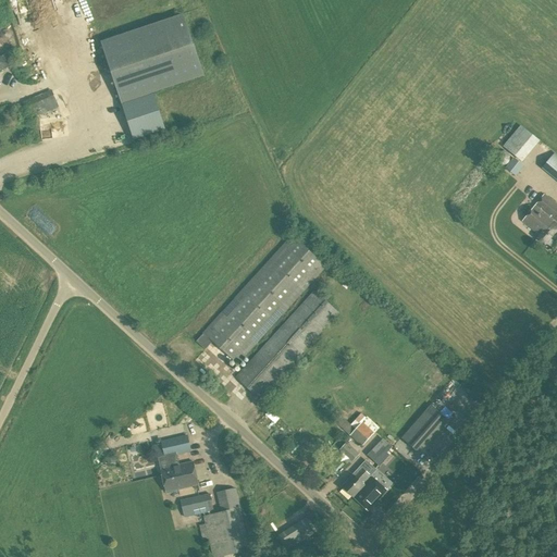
[(11,0),(17,16),(34,10),(29,0),(11,0)]
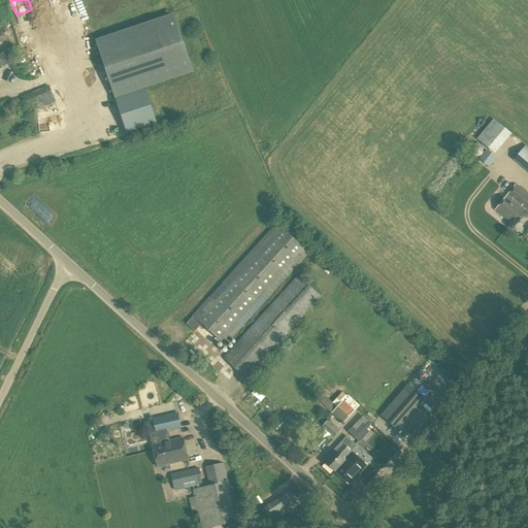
[(0,66),(0,68),(14,61),(8,50),(0,54),(0,66)]
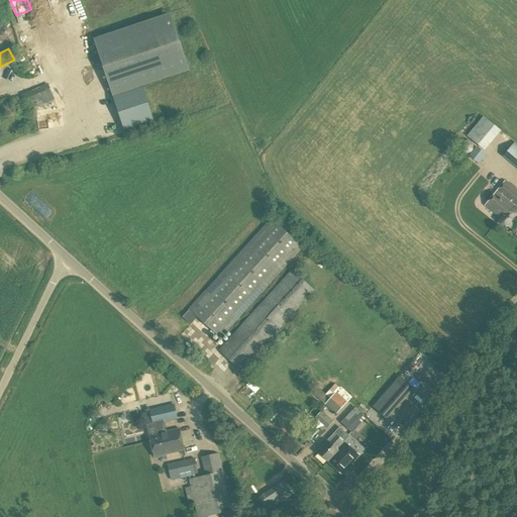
[(23,92),(29,109),(58,100),(52,83),(23,92)]
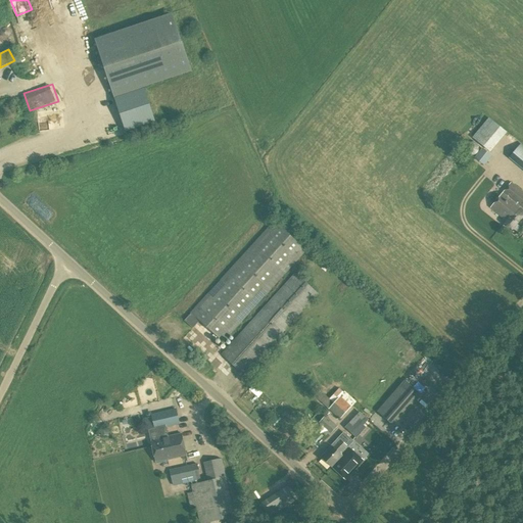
[(144,88),(114,98),(126,132),(155,123),(144,88)]
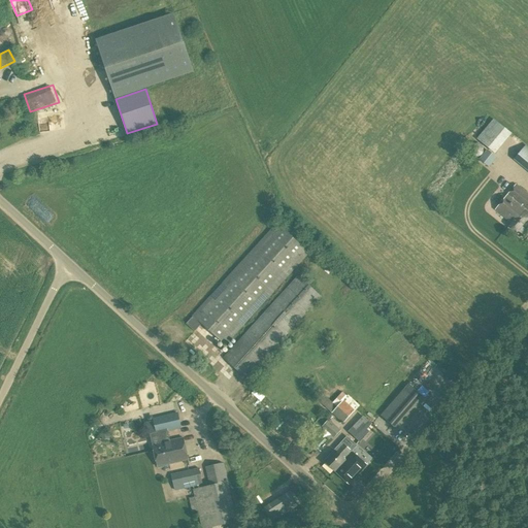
[(496,151),(514,131),(498,117),(481,136),(496,151)]
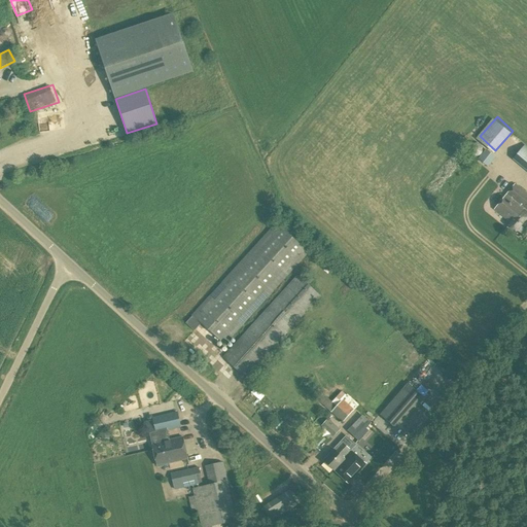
[(82,138),(92,131),(90,128),(80,135),(82,138)]
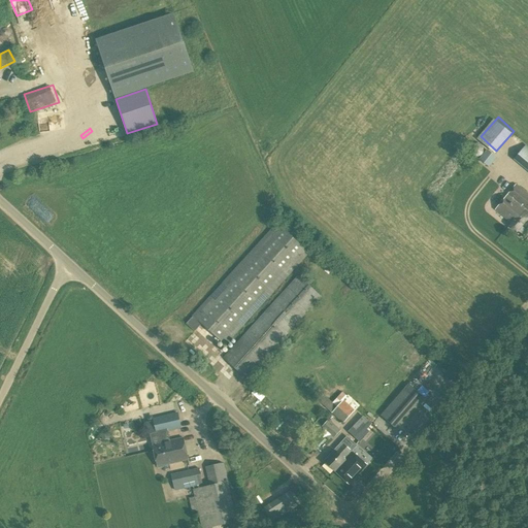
[(527,171),(527,147),(524,144),(513,159),(527,171)]
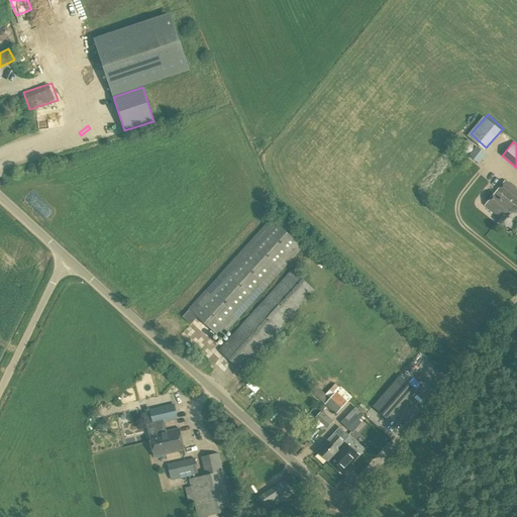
[(483,146),(476,156),(482,162),(490,152),(483,146)]
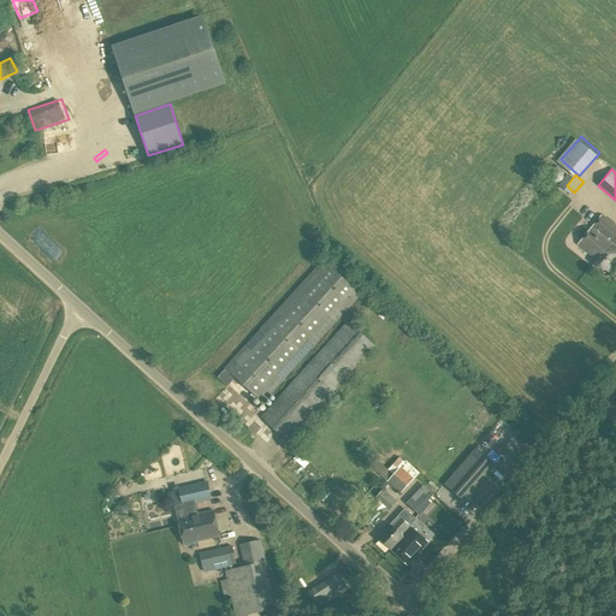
[(605,247),(615,232),(615,226),(600,215),(576,244),(594,259),(603,248),(605,247)]
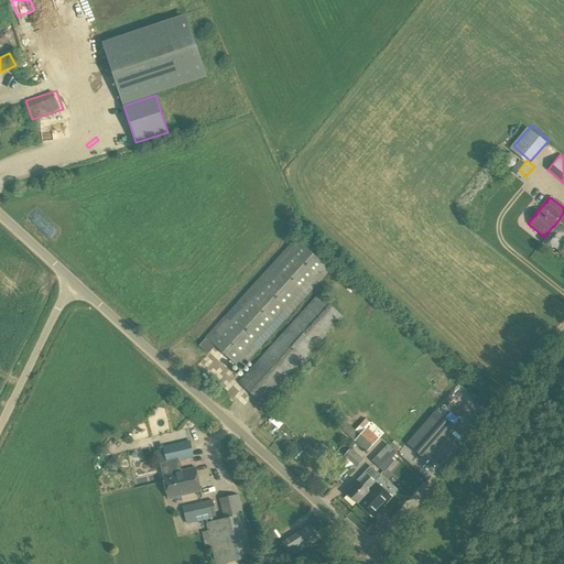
[(552,227),(544,237),(545,238),(543,241),(551,248),(563,230),(563,213),(554,226),(552,227)]
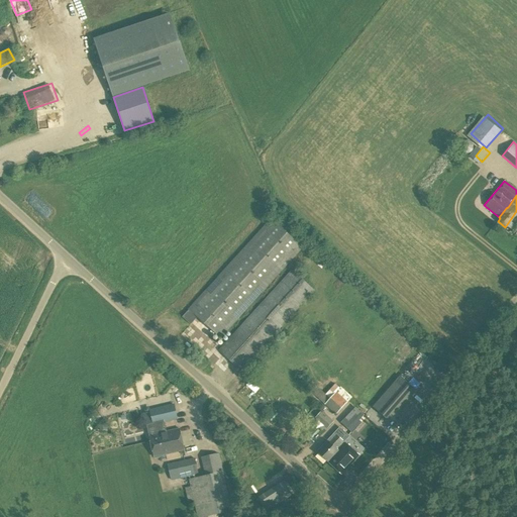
[(218,336),(301,246),(271,218),(188,309),(218,336)]
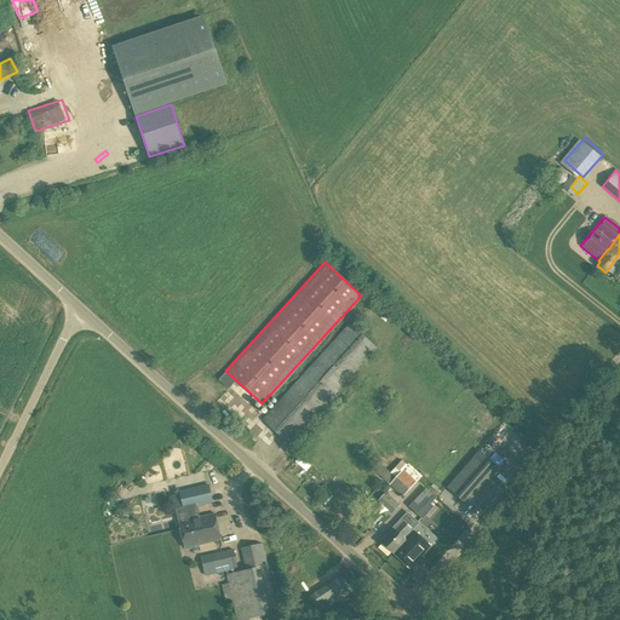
[(288,445),(378,349),(349,322),(260,419),(288,445)]
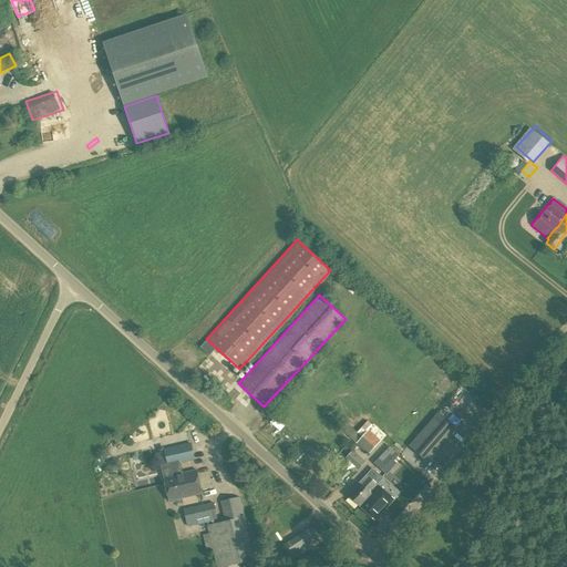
[(209,356),(216,349),(207,341),(200,348),(209,356)]
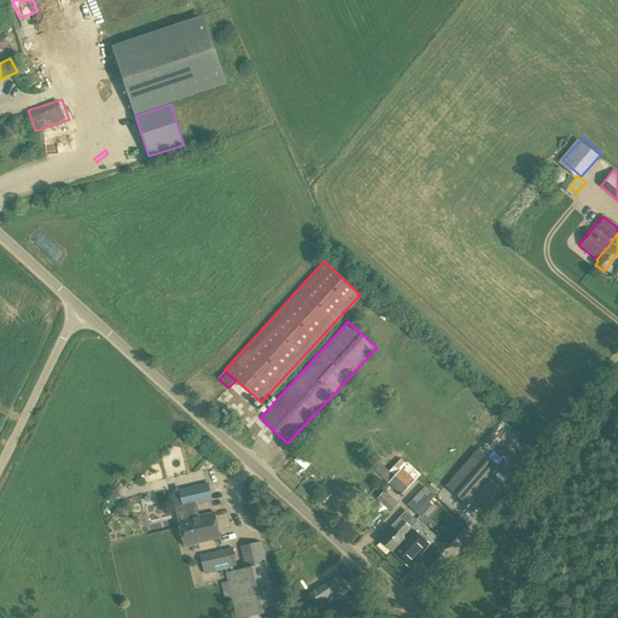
[(246,404),(235,404),(237,418),(248,418),(246,404)]
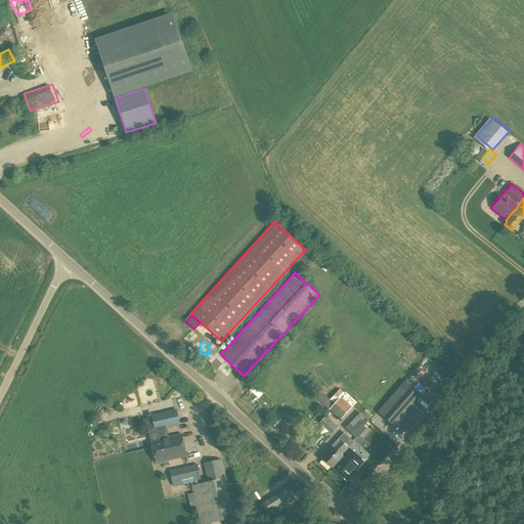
[(212,352),(207,358),(214,364),(219,359),(212,352)]
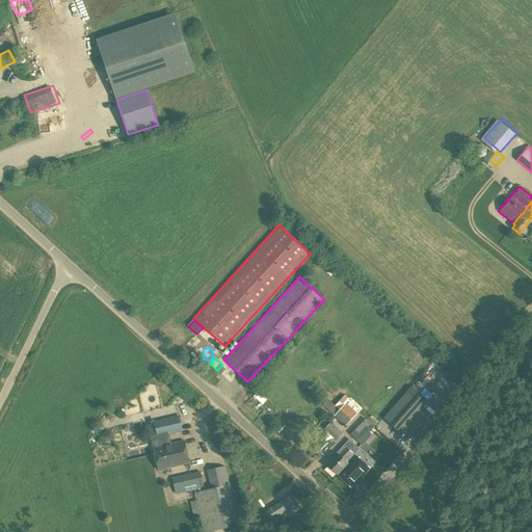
[(400,433),(428,402),(413,389),(384,420),(400,433)]
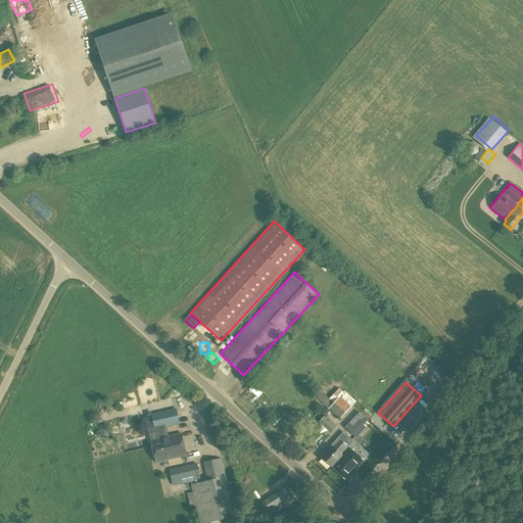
[(264,397),(267,392),(256,386),(253,391),(264,397)]
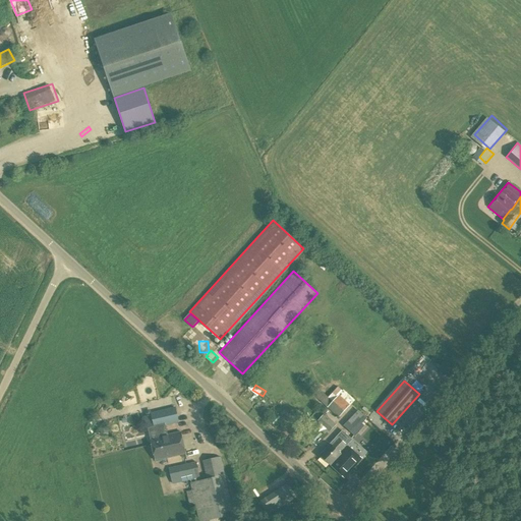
[(333,402),(321,391),(315,396),(338,418),(350,406),(339,395),(333,402)]
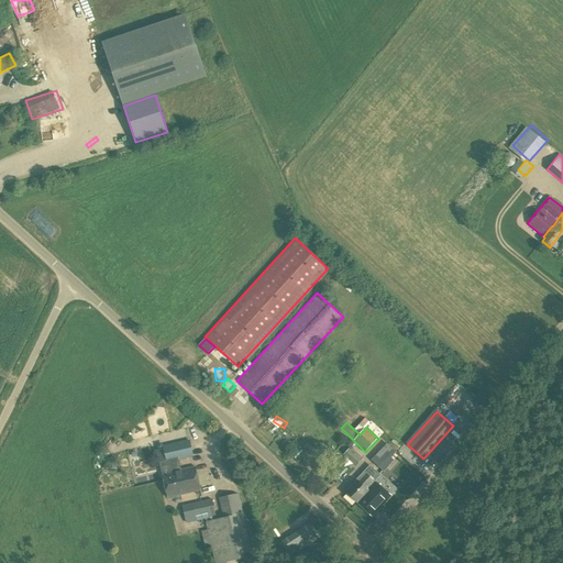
[(183,478),(180,470),(178,460),(192,456),(188,440),(163,445),(166,461),(158,462),(162,479),(170,478),(170,482),(175,481),(175,483),(180,482),(180,479),(183,478)]
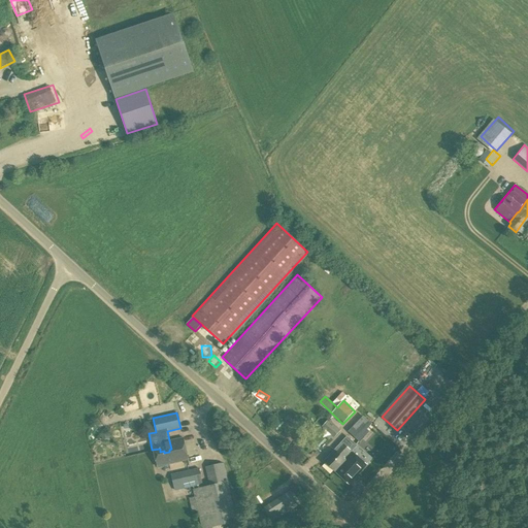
[(340,430),(328,419),(322,426),(334,437),(340,430)]
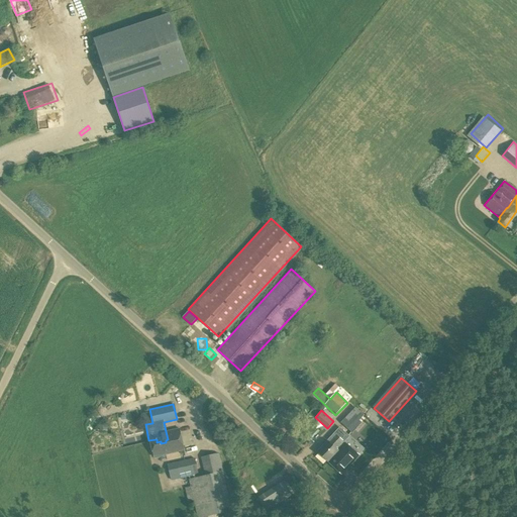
[(100,433),(107,431),(105,423),(98,425),(100,433)]
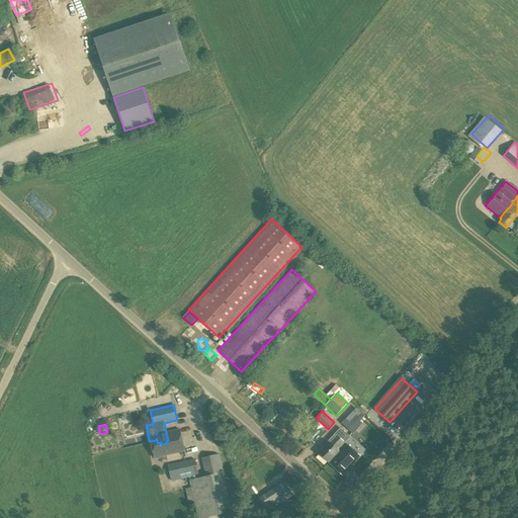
[(157,440),(149,441),(153,457),(184,450),(179,429),(166,432),(168,440),(166,441),(166,443),(161,444),(161,442),(157,443),(157,440)]
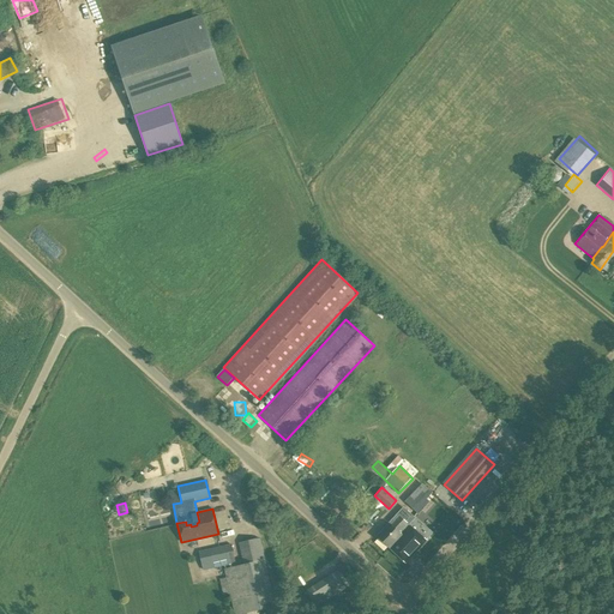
[(397,536),(409,524),(396,513),(375,536),(390,549),(399,539),(397,536)]
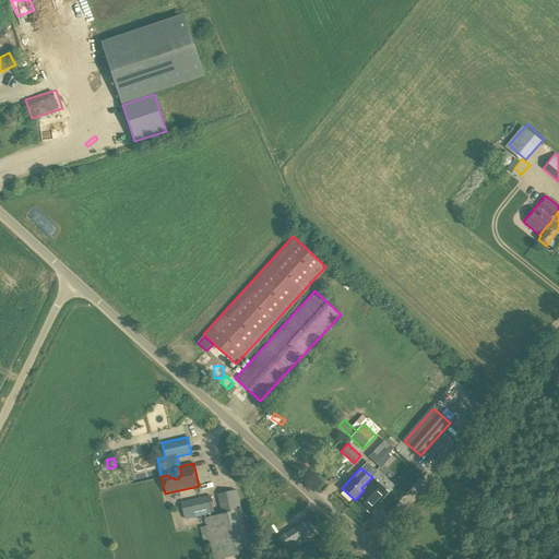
[(364,490),(355,500),(369,512),(388,491),(372,477),(361,488),(364,490)]
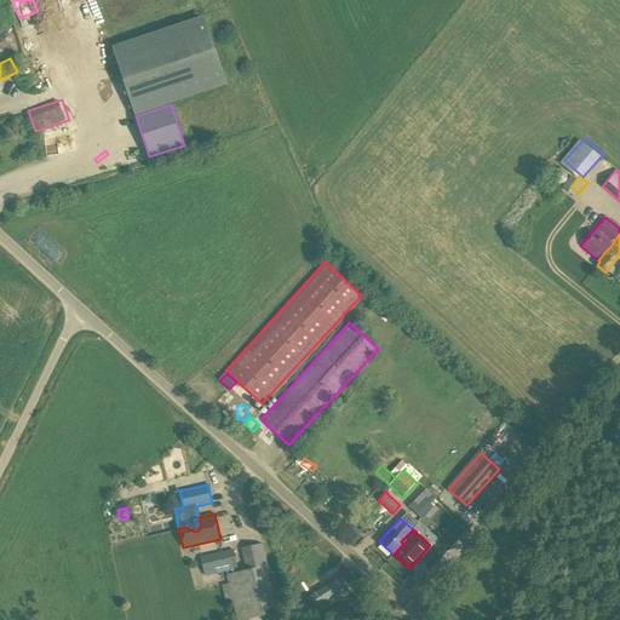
[(279,613),(263,541),(240,549),(245,570),(236,572),(235,569),(237,568),(234,550),(212,555),(217,574),(225,572),(227,574),(225,574),(236,619),(233,619),(260,619),(260,616),(279,613)]
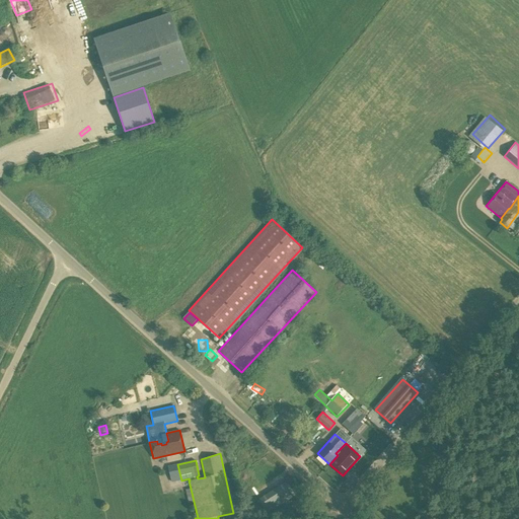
[(358,480),(352,474),(344,484),(351,490),(358,480)]
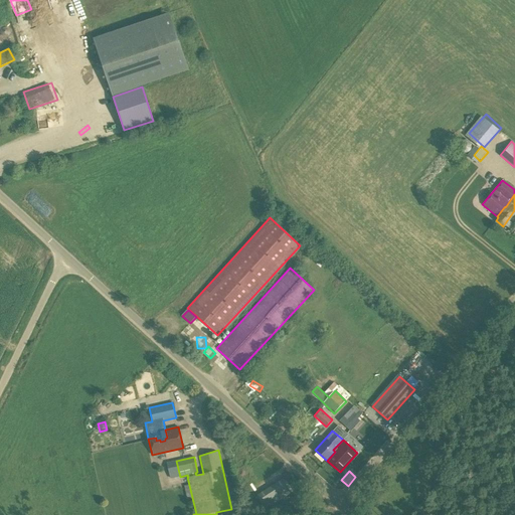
[(265,509),(293,491),(284,477),(255,495),(265,509)]
